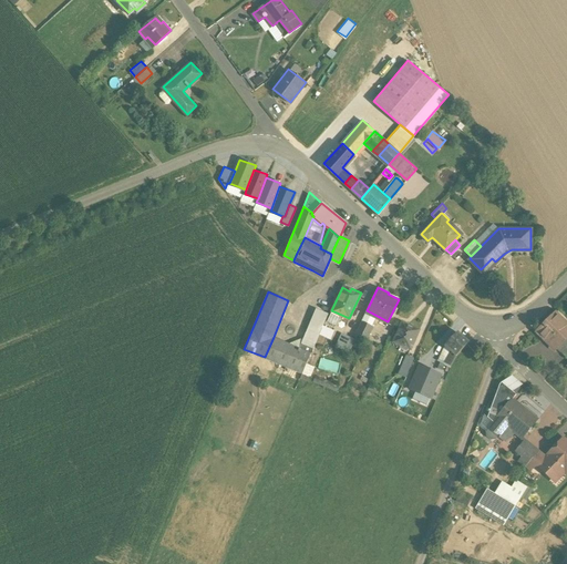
[(288,342),(274,337),(265,357),(302,372),(326,315),(317,310),(306,338),(303,337),(288,342)]
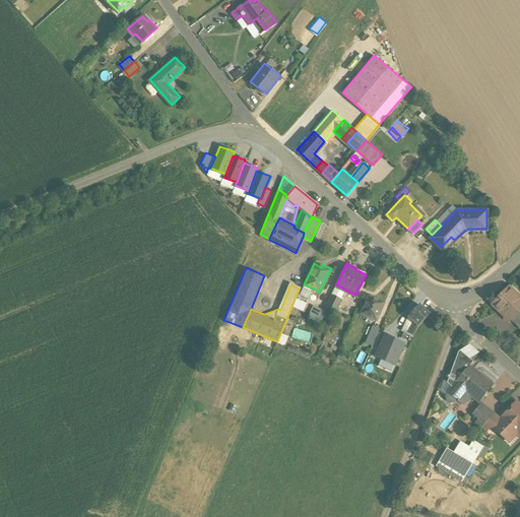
[(311,287),(304,284),(301,292),(302,295),(305,296),(308,295),(311,287)]
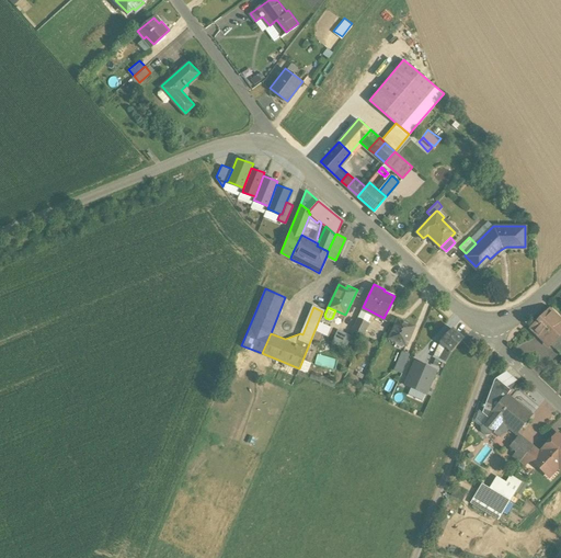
[(560,320),(549,308),(542,316),(542,319),(540,321),(537,321),(531,327),(540,336),(541,336),(541,334),(549,342),(548,343),(549,344),(550,343),(560,331),(560,320)]
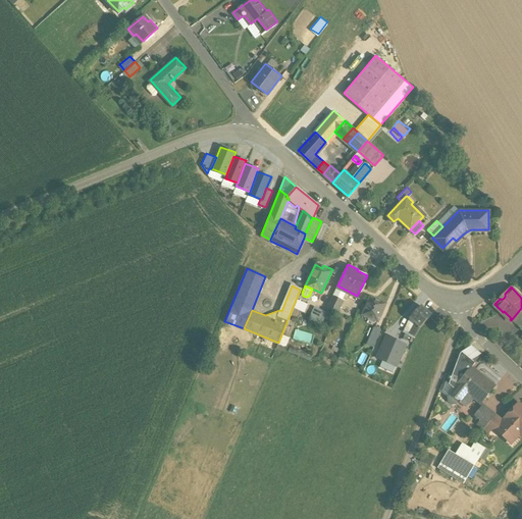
[(344,299),(333,294),(328,306),(337,311),(344,299)]
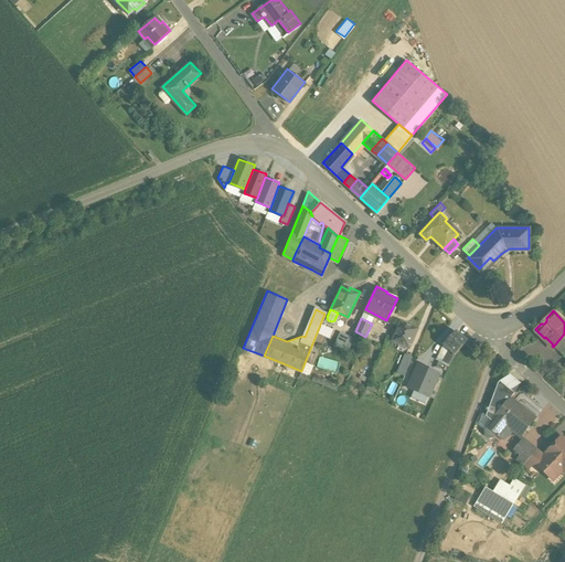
[(417,327),(400,319),(391,339),(408,347),(417,327)]
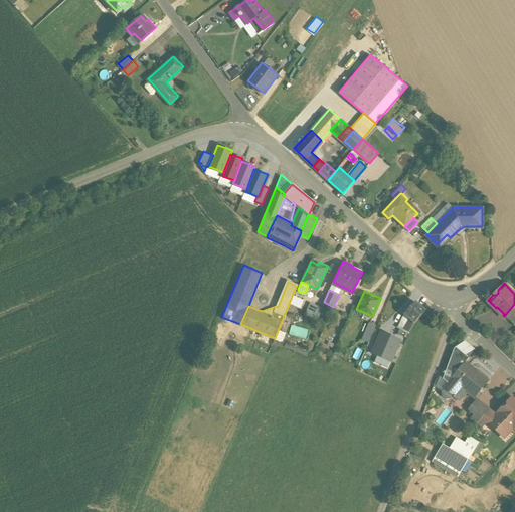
[(311,300),(305,312),(317,318),(323,306),(311,300)]
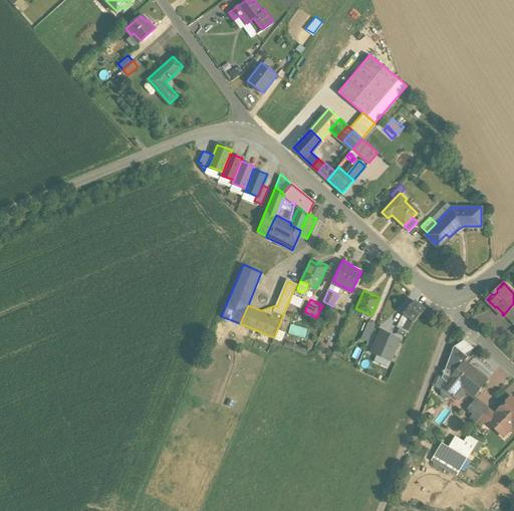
[(414,299),(403,312),(408,316),(413,321),(425,309),(414,299)]
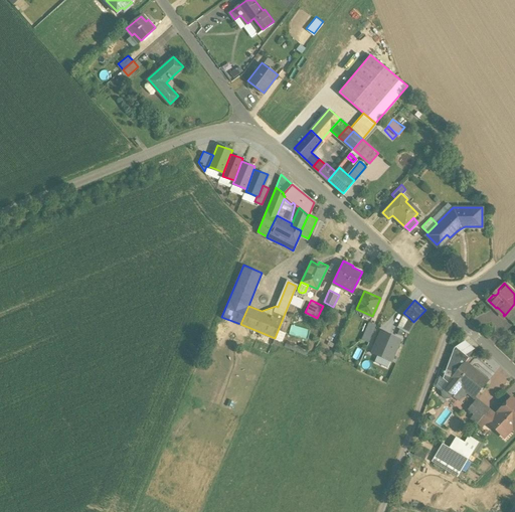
[(514,304),(505,315),(509,319),(514,313),(514,304)]
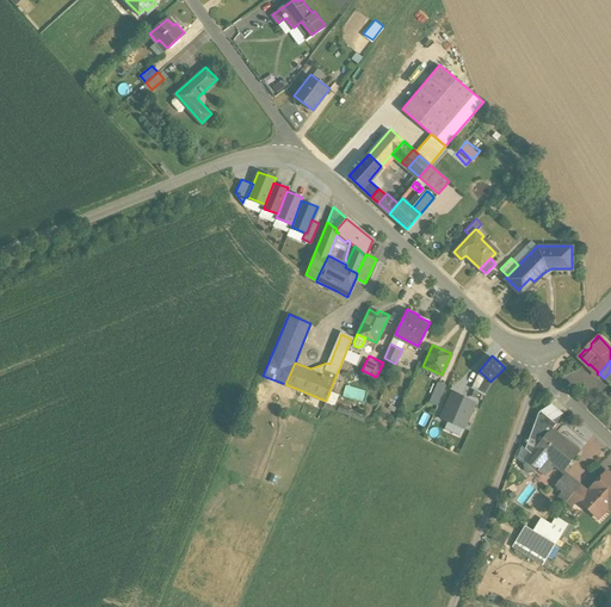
[(467,397),(481,403),(485,394),(477,389),(485,376),(479,371),(467,397)]
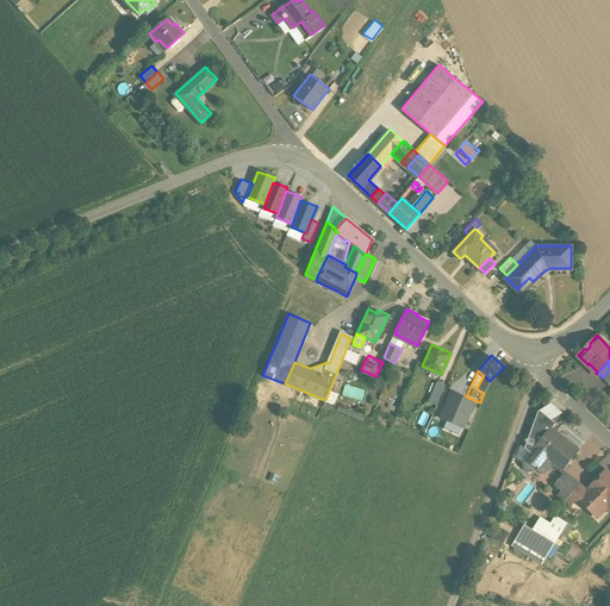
[(484,375),(477,388),(484,393),(490,381),(484,375)]
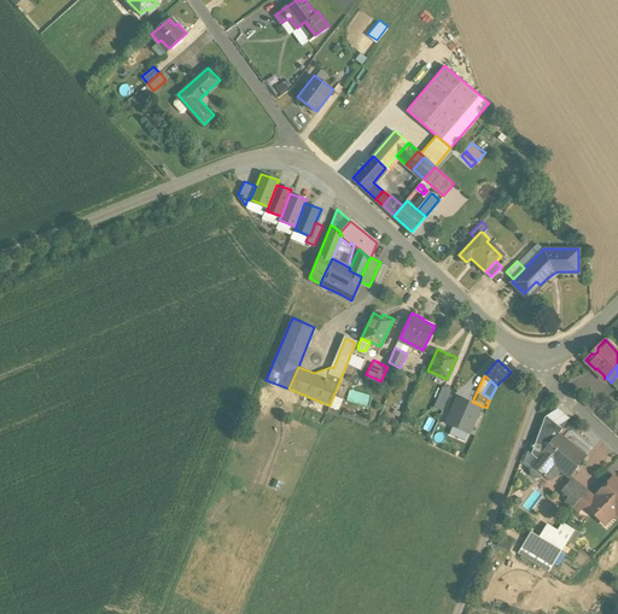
[(433,405),(442,409),(450,387),(442,384),(433,405)]
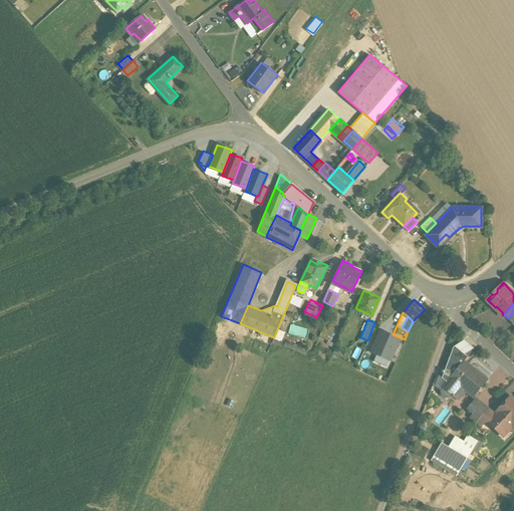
[(292,322),(291,331),(308,334),(310,326),(292,322)]
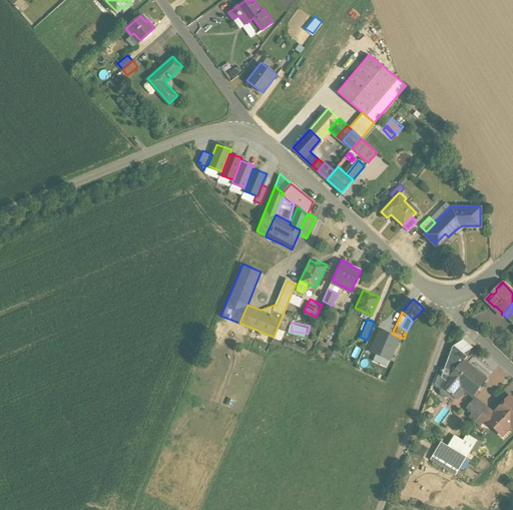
[(399,338),(380,330),(371,350),(390,359),(399,338)]
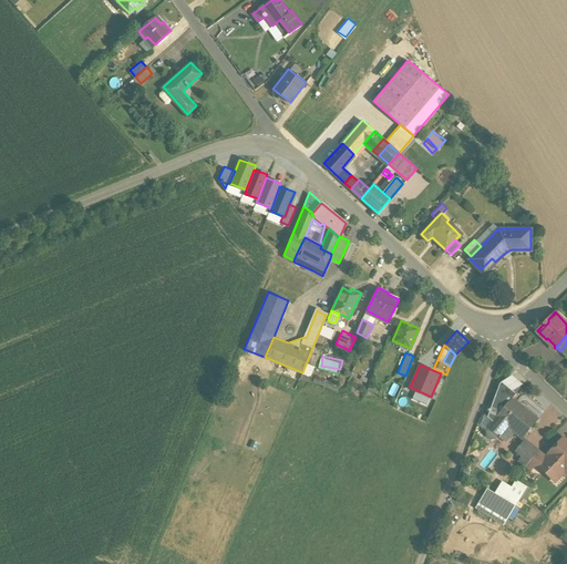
[(487,414),(492,420),(512,398),(516,393),(500,379),(487,414)]
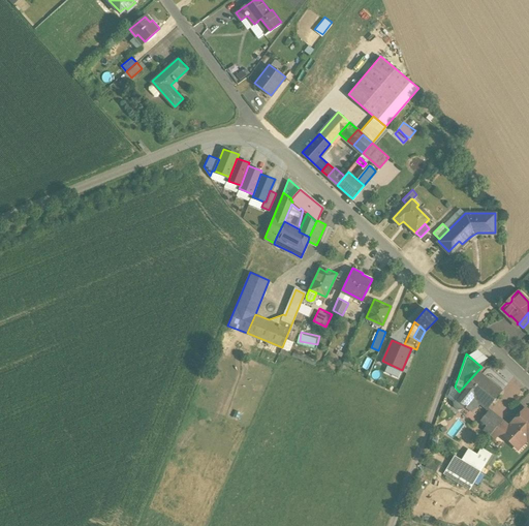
[(477,371),(459,392),(455,397),(457,399),(453,403),(460,409),(463,405),(469,409),(481,402),(487,407),(501,390),(477,371)]
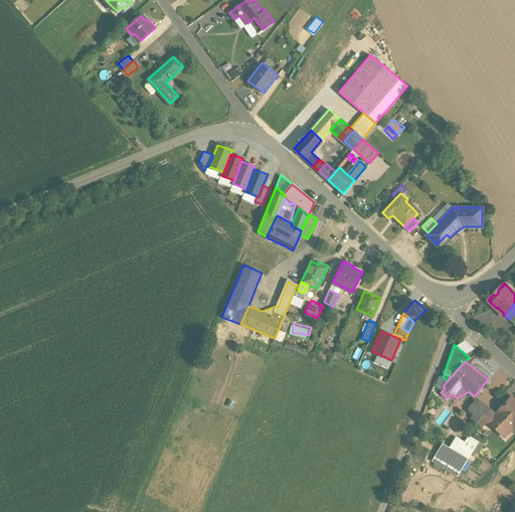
[(495,413),(489,419),(490,420),(503,433),(510,424),(514,429),(514,399),(511,396),(495,413)]
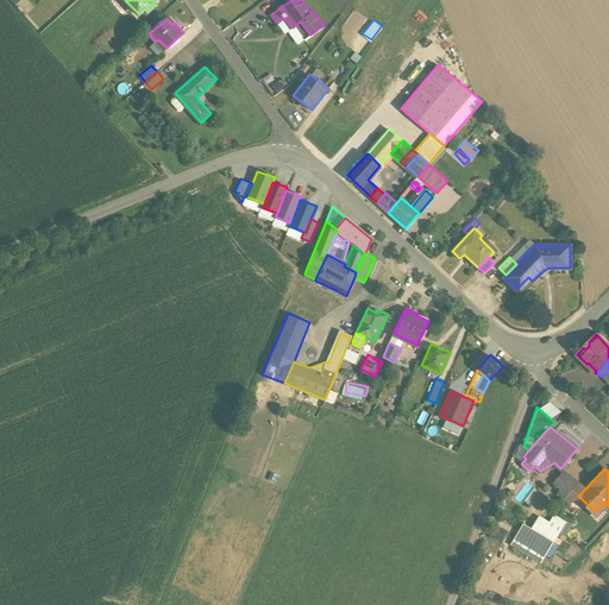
[(564,471),(554,483),(562,489),(571,477),(564,471)]
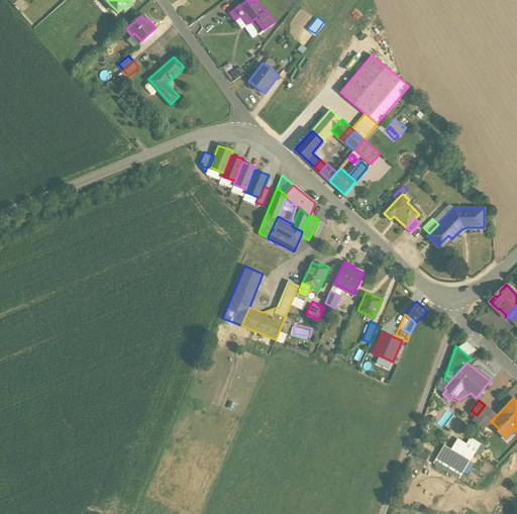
[(485,405),(477,415),(482,419),(491,410),(485,405)]
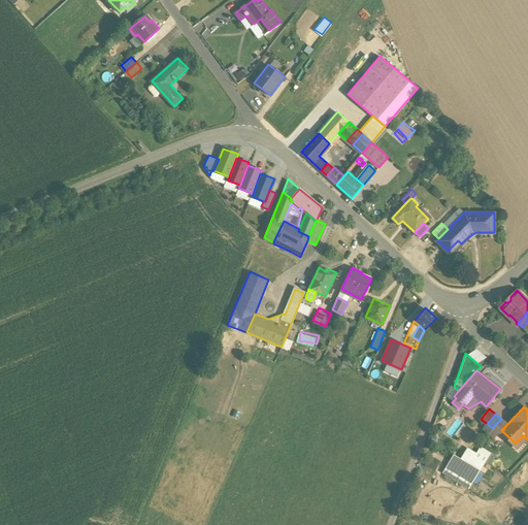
[(492,428),(489,432),(493,436),(502,431),(501,430),(507,424),(501,419),(492,428)]
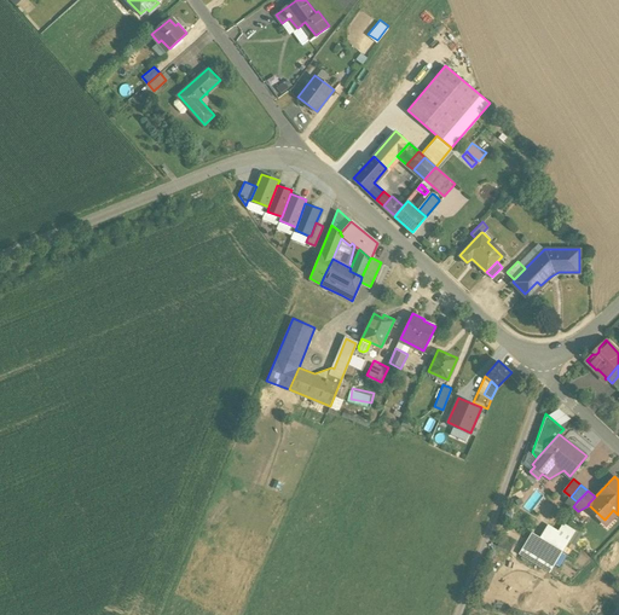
[(563,522),(559,531),(549,524),(542,537),(551,541),(547,551),(556,557),(574,528),(563,522)]
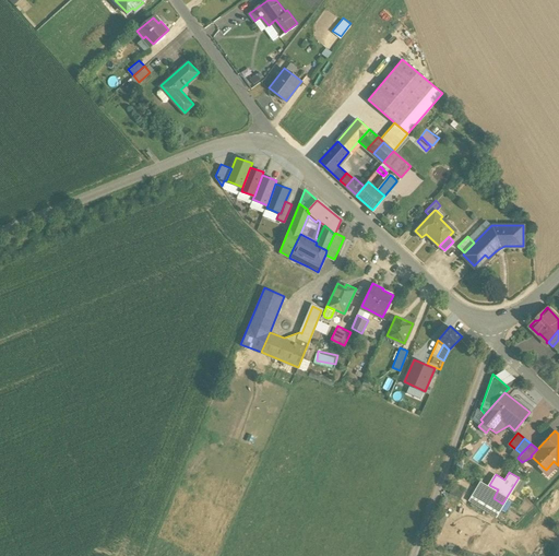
[(496,515),(502,504),(494,498),(498,489),(489,485),(479,478),(467,498),(496,515)]
